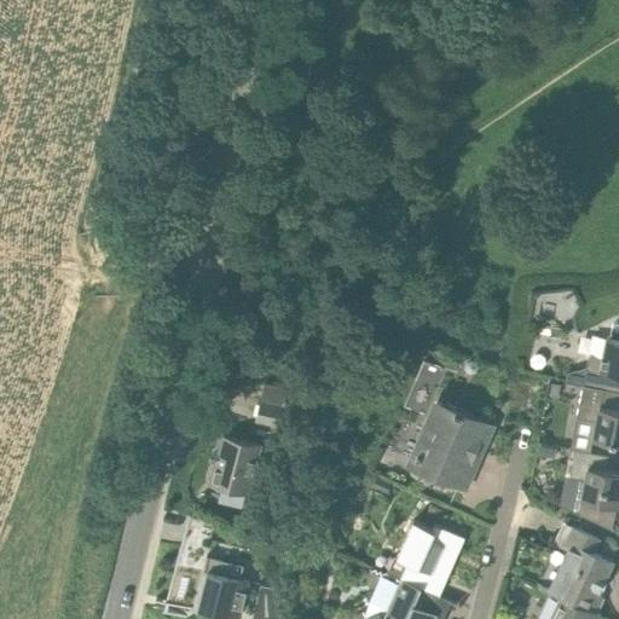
[(583,386),(618,392),(618,322),(617,323),(613,325),(611,330),(611,334),(609,337),(608,337),(603,358),(589,354),(586,368),(567,372),(565,382),(583,386)]
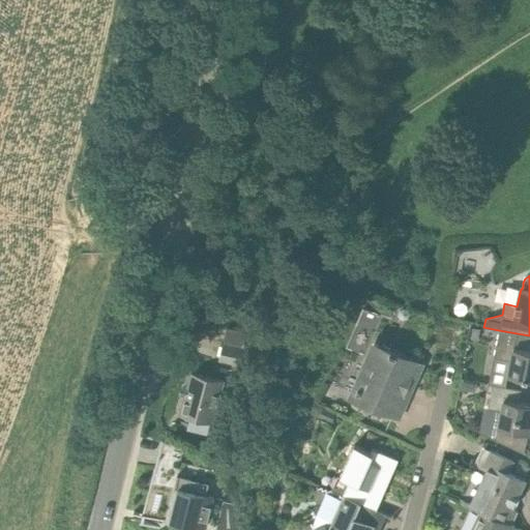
[(400,320),(403,322),(407,321),(409,318),(408,314),(404,312),(401,313),(399,316),(400,320)]
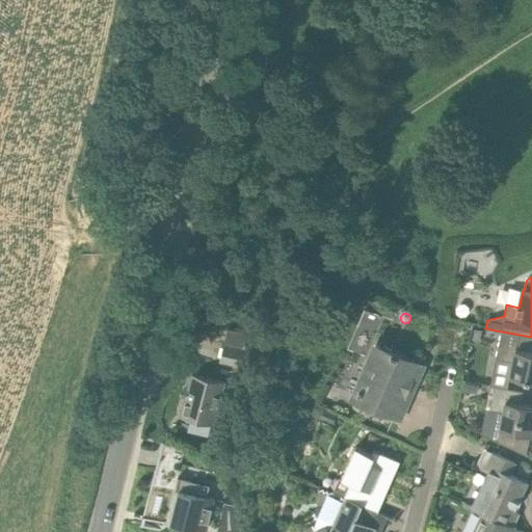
[(479,344),(482,327),(472,325),(469,342),(479,344)]
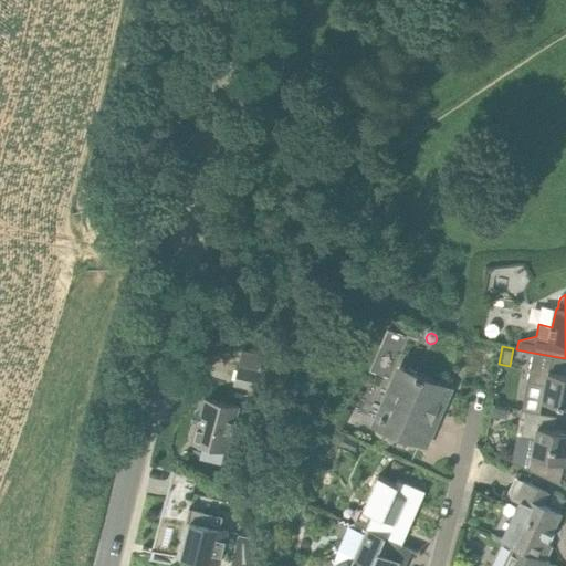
[(565,358),(533,353),(527,383),(522,409),(541,413),(543,401),(565,406),(565,358)]
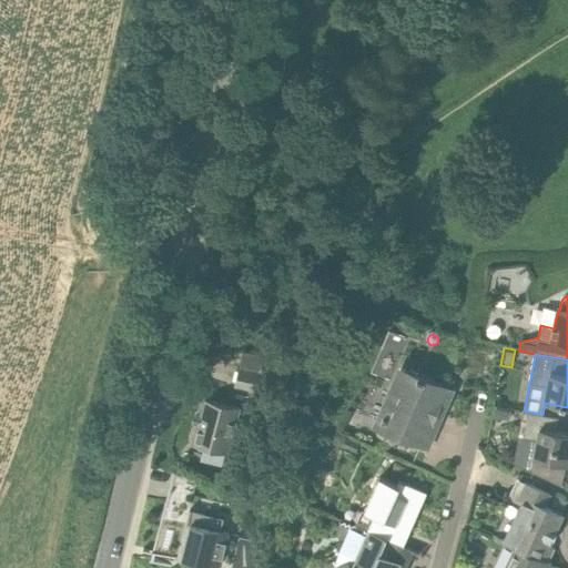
[(265,394),(270,377),(239,369),(235,386),(265,394)]
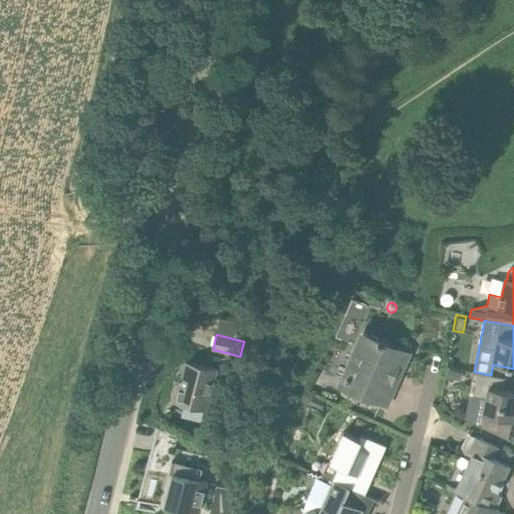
[(388,406),(399,381),(393,379),(405,351),(366,334),(343,386),(388,406)]
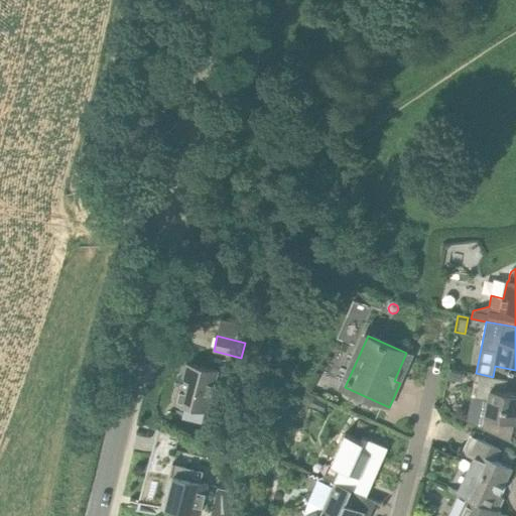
[(207,411),(218,371),(186,363),(175,403),(207,411)]
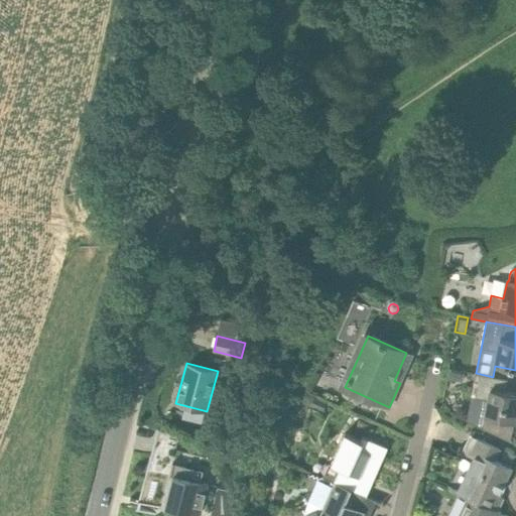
[(452,371),(449,379),(462,382),(464,374),(452,371)]
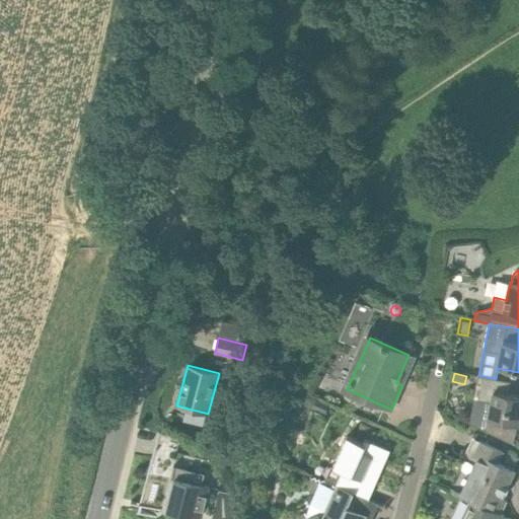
[(518,425),(518,395),(509,394),(511,382),(483,377),(478,399),(473,399),(468,423),(512,444),(517,425),(518,425)]
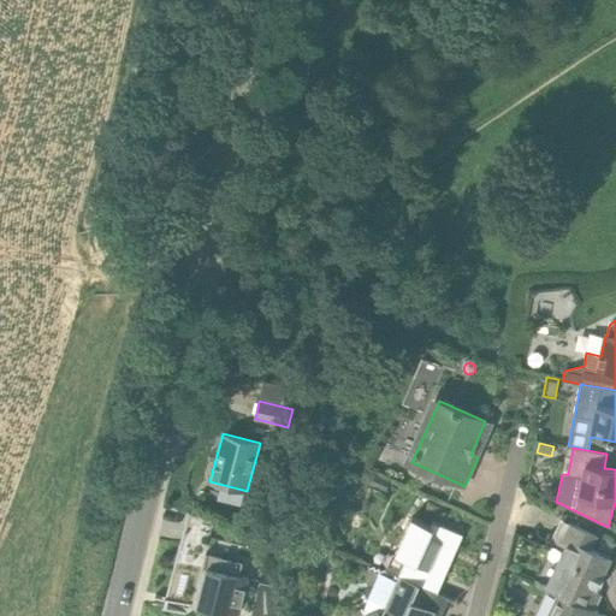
[(371,486),(386,492),(389,484),(374,478),(371,486)]
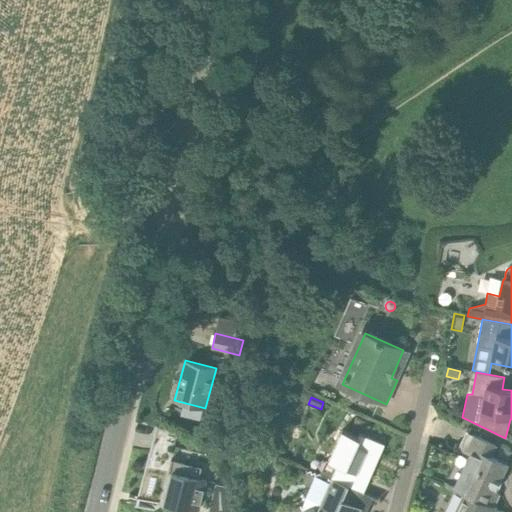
[(149,455),(151,455),(148,469),(146,468),(139,500),(159,504),(169,460),(170,460),(179,462),(186,433),(156,426),(149,455)]
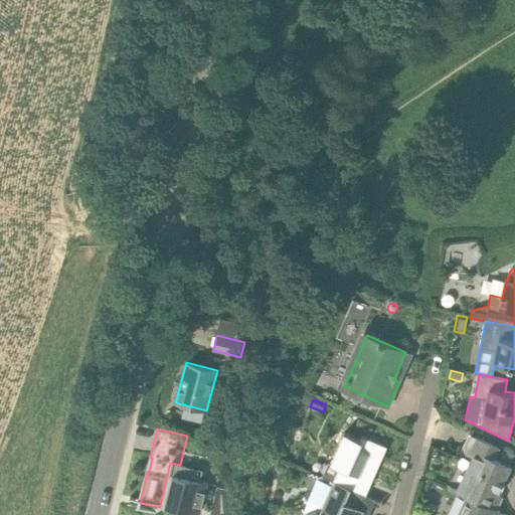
[(323,476),(334,481),(364,494),(378,468),(371,464),(381,445),(361,436),(360,440),(344,434),(331,464),(329,463),(323,476)]
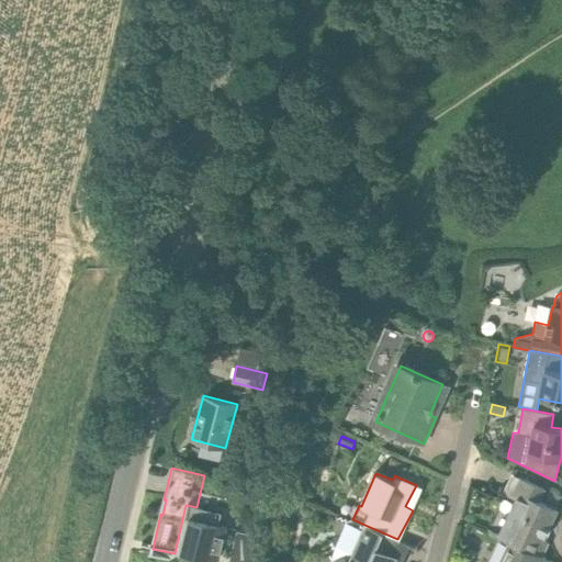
[(499,537),(510,542),(542,557),(549,542),(543,540),(558,510),(539,502),(544,490),(515,475),(509,487),(512,493),(518,497),(499,537)]
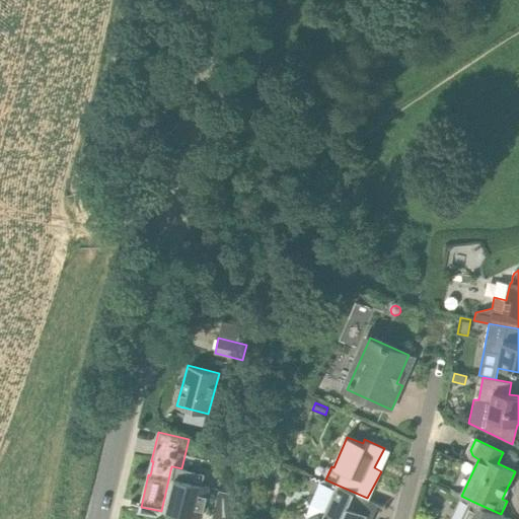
[(204,473),(181,468),(172,466),(169,480),(174,480),(166,511),(192,518),(193,514),(201,516),(209,488),(201,486),(204,473)]
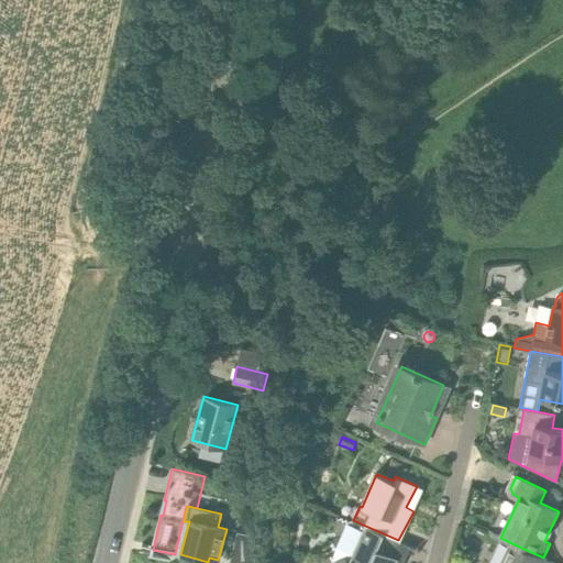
[(398,540),(365,526),(349,562),(348,562),(344,556),(331,562),(404,562),(412,547),(398,540)]
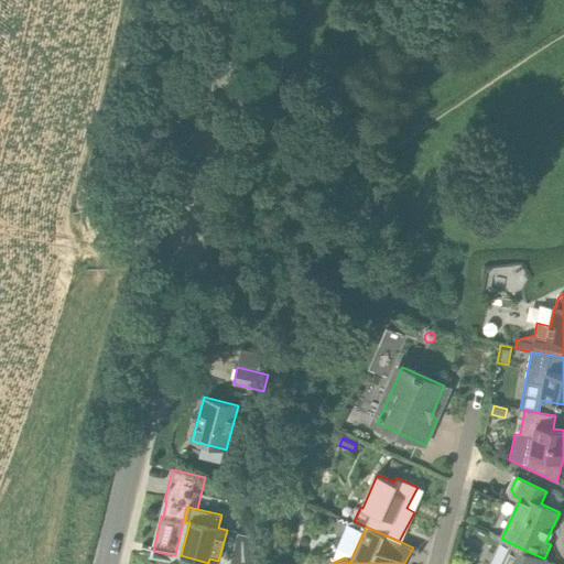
[(234,561),(246,563),(247,563),(256,535),(241,532),(234,561)]
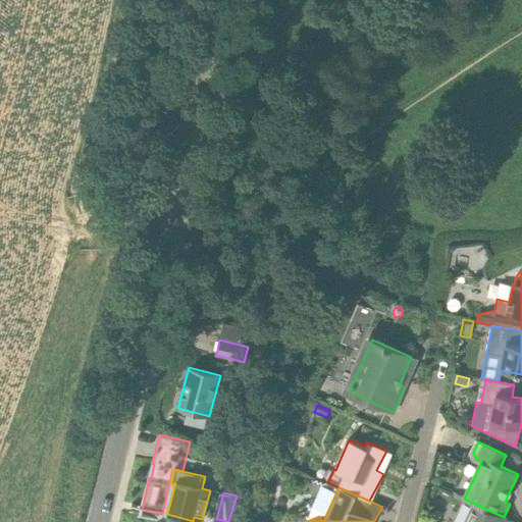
[(504,517),(474,504),(472,508),(463,503),(454,521),(506,521),(507,519),(504,517)]
